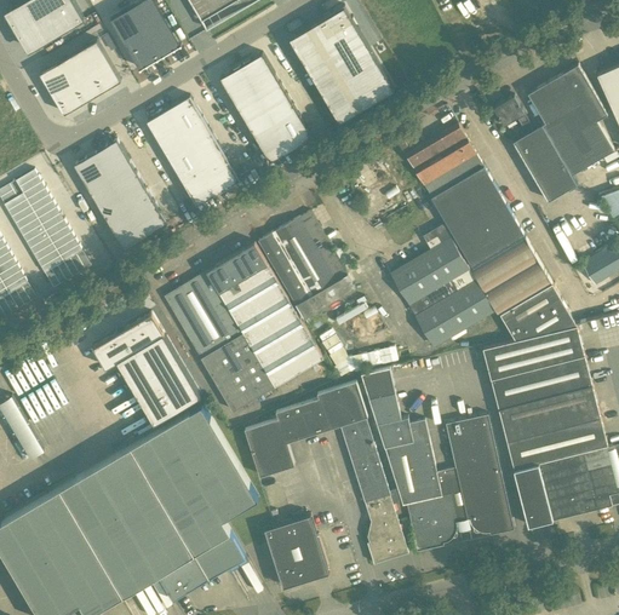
[(6,15),(10,21),(7,22),(23,47),(24,46),(28,51),(34,49),(35,50),(84,22),(70,0),(27,0),(11,10),(12,11),(6,15)]
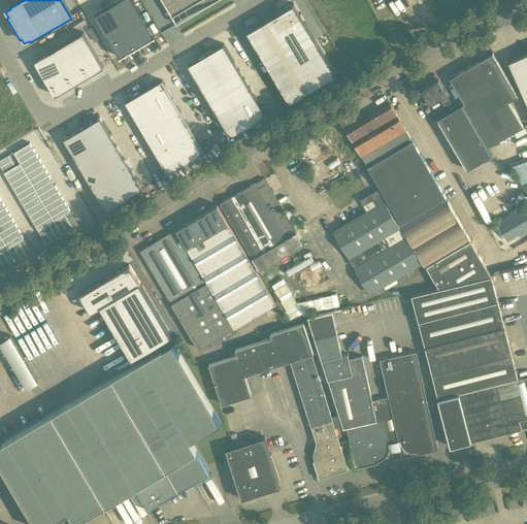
[(130,0),(122,0),(93,18),(119,61),(154,39),(130,0)]
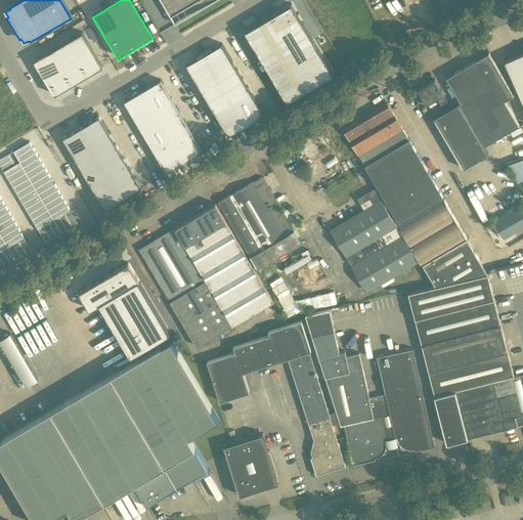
[(199,12),(219,0),(201,0),(194,4),(199,12)]
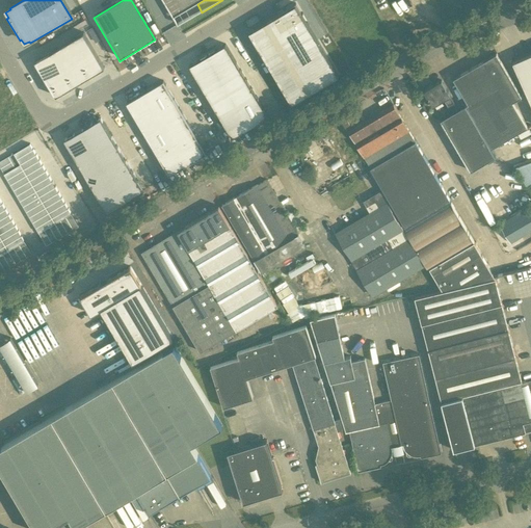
[(290,106),(338,78),(317,44),(295,6),(247,34),(290,106)]
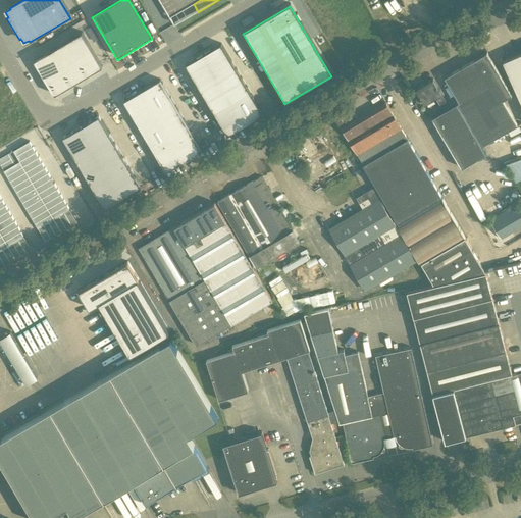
[(88,29),(82,33),(91,46),(97,43),(88,29)]
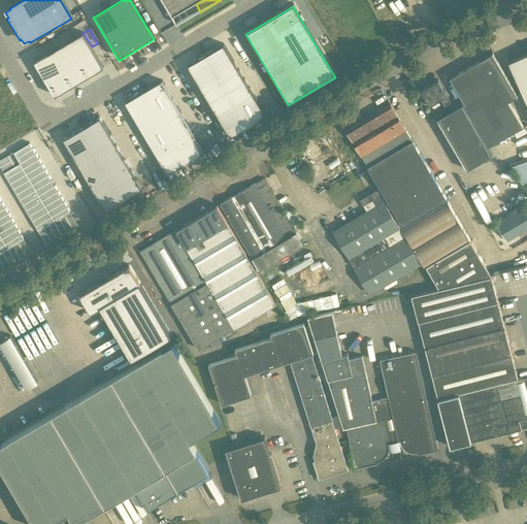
[(81,36),(34,64),(54,99),(102,70),(81,36)]
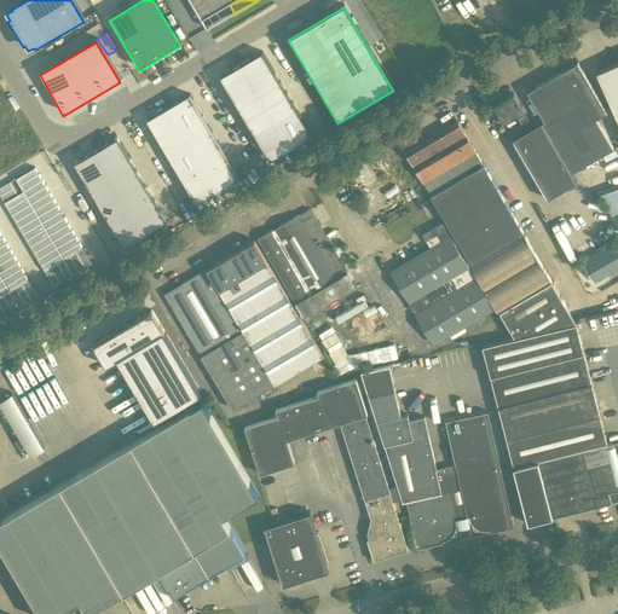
[(219,80),(269,163),(293,149),(311,139),(310,137),(273,76),(261,56),(219,80)]
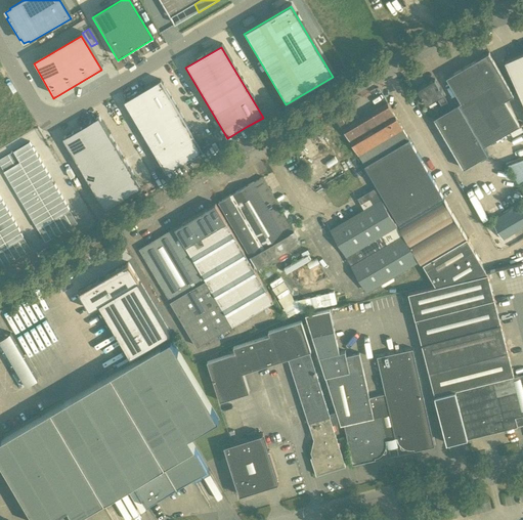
[(522,51),(504,60),(522,104),(522,51)]
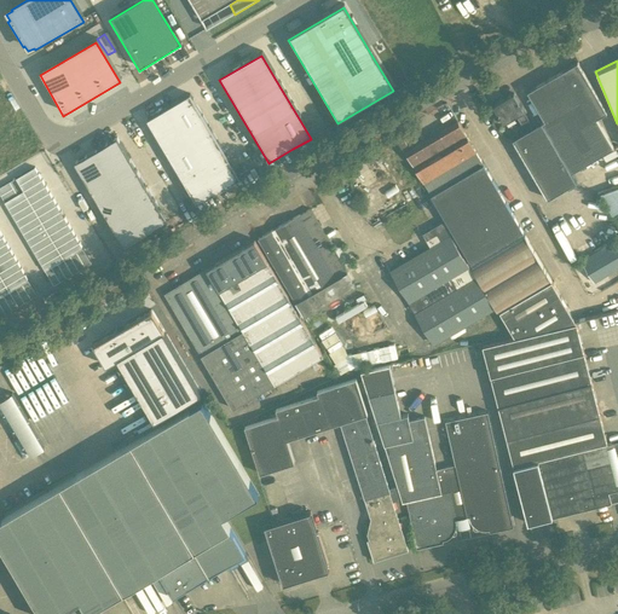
[(543,125),(541,126),(571,175),(612,151),(595,122),(606,116),(576,65),(526,96),(543,125)]
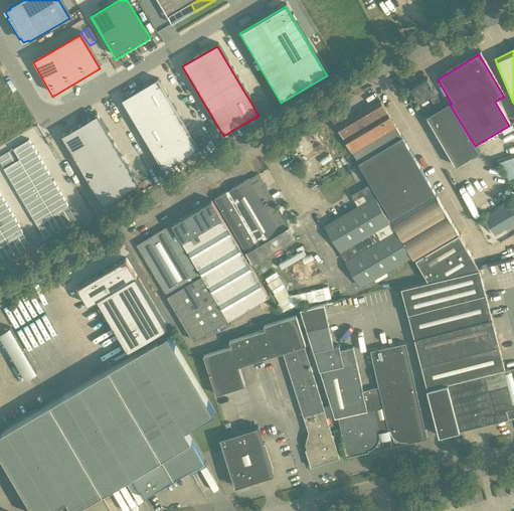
[(198,151),(157,81),(122,103),(163,172),(198,151)]
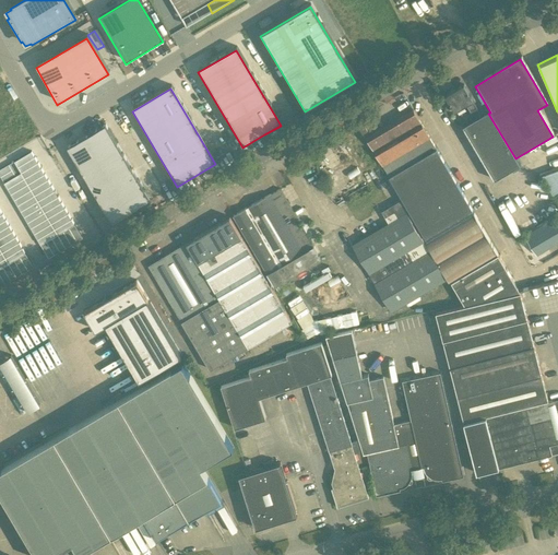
[(443,99),(453,116),(465,108),(473,122),(462,129),(462,130),(483,119),(482,118),(481,118),(472,104),(463,89),(443,99)]
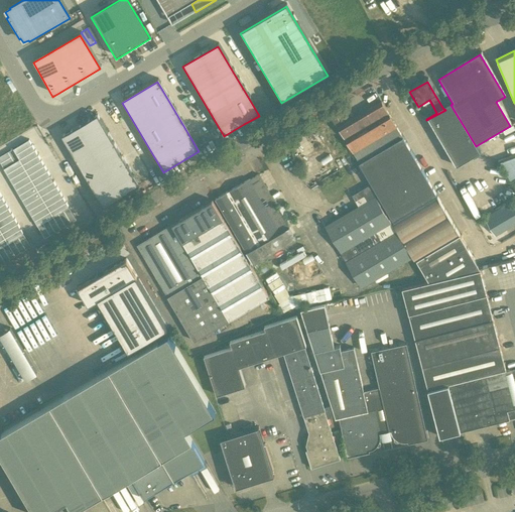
[(392,224),(435,198),(380,105),(337,130),(392,224)]
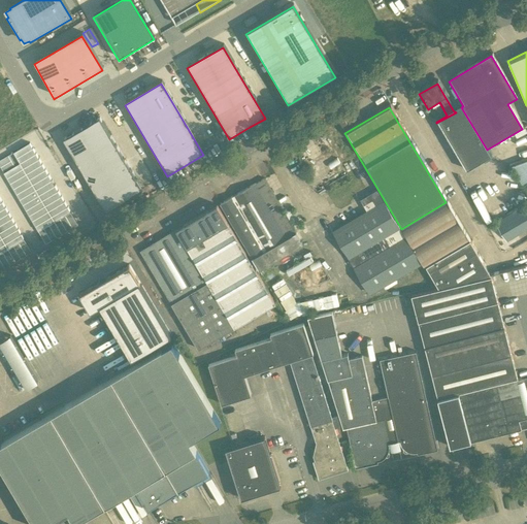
[(487,150),(461,107),(455,111),(456,112),(436,123),(466,173),(491,158),(487,150)]
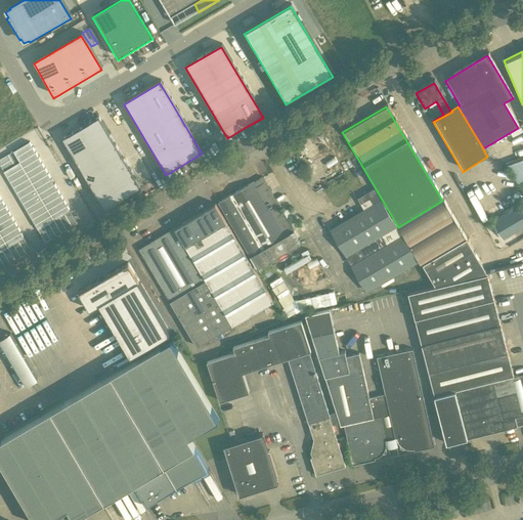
[(140,190),(98,120),(62,140),(104,212),(140,190)]
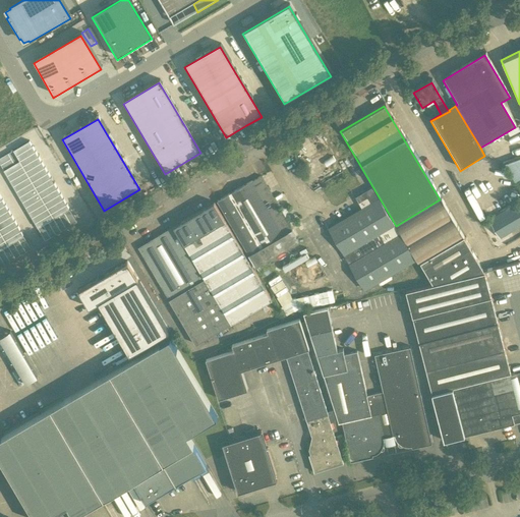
[(15,158),(31,149),(27,144),(12,153),(15,158)]
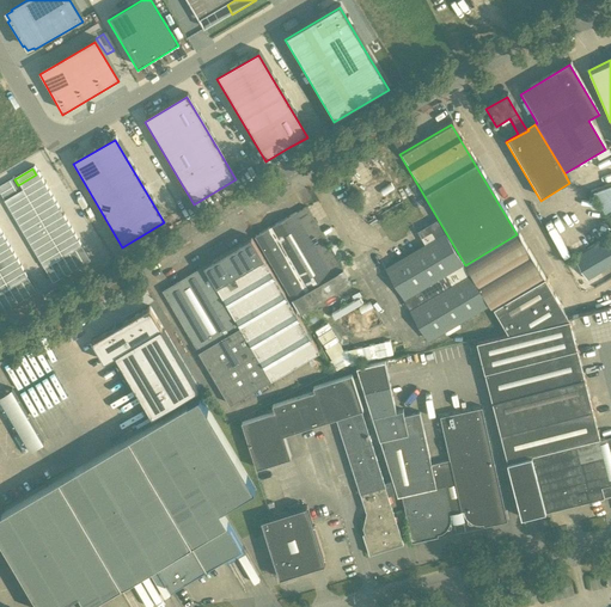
[(36,175),(18,185),(22,191),(40,181),(36,175)]
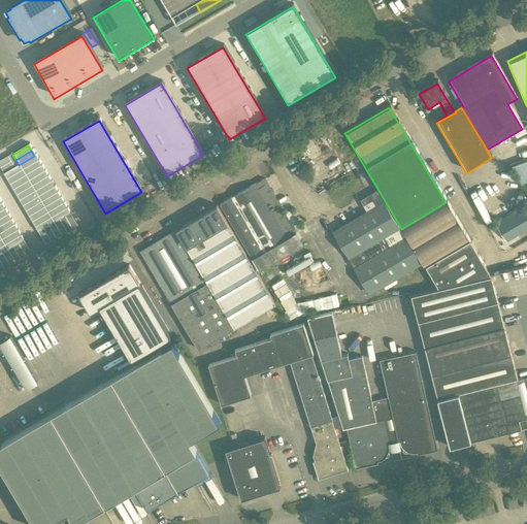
[(12,155),(7,158),(10,163),(13,169),(19,165),(15,160),(12,155)]
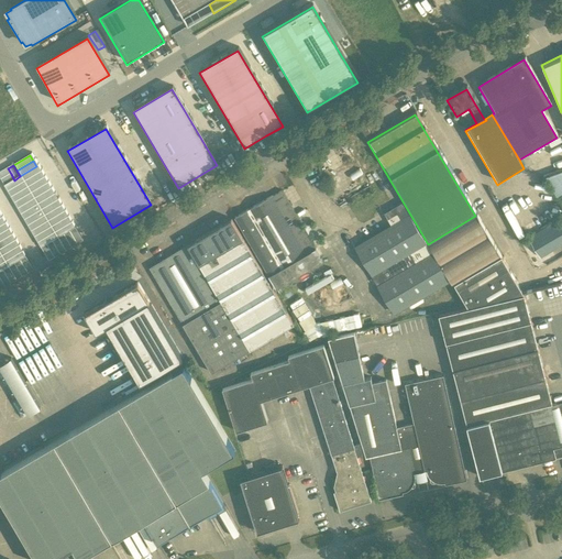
[(40,172),(36,166),(20,176),(23,183),(40,172)]
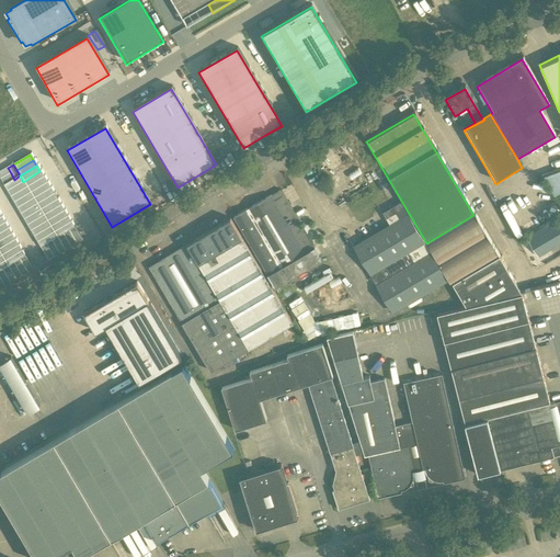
[(11,173),(8,168),(0,171),(0,179),(11,173)]
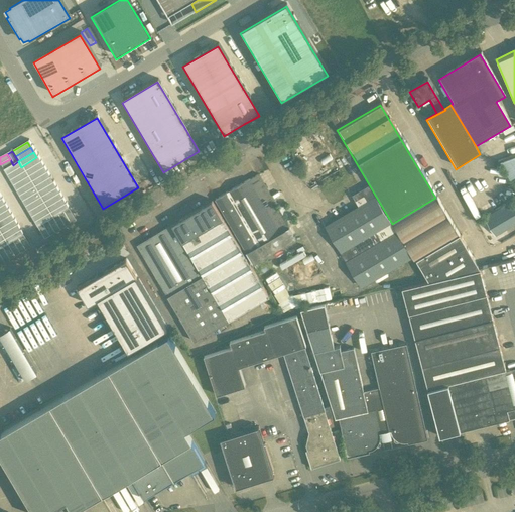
[(40,163),(36,157),(21,167),(24,172),(40,163)]
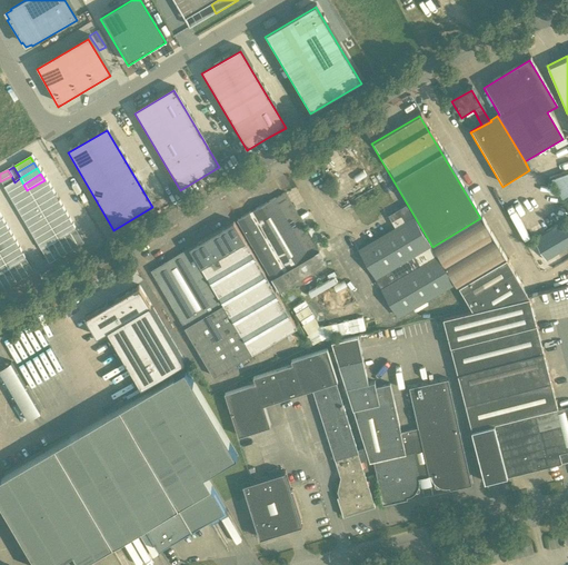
[(15,182),(11,176),(0,181),(0,185),(2,189),(15,182)]
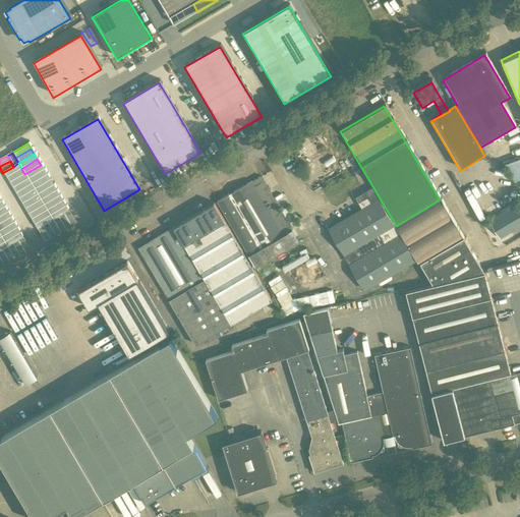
[(517,183),(519,188),(519,162),(504,168),(513,184),(517,183)]
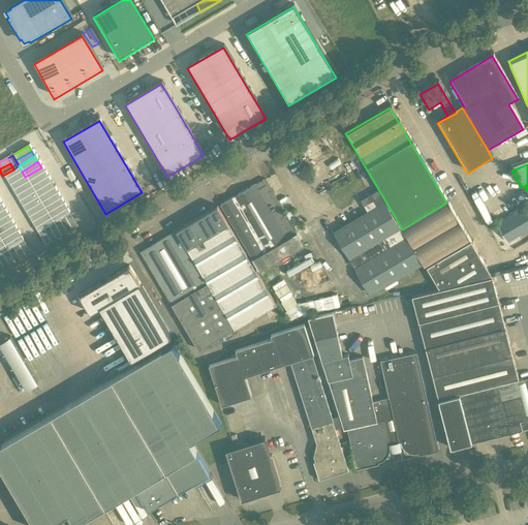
[(19,165),(13,170),(2,176),(5,181),(22,172),(19,165)]
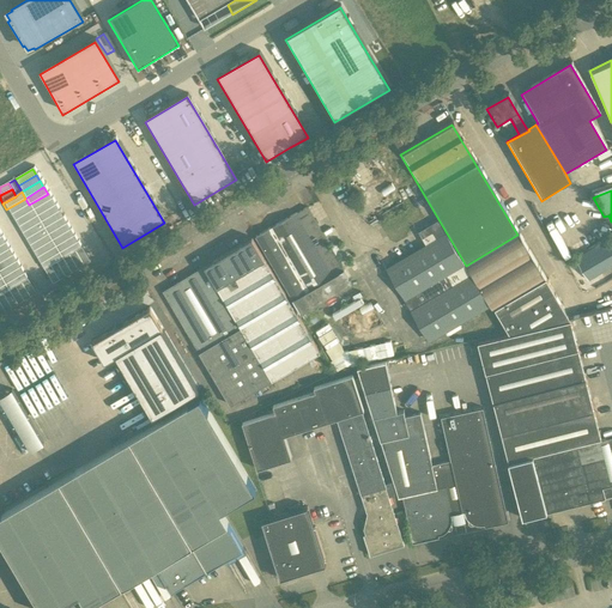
[(52,200),(48,194),(29,205),(32,211),(52,200)]
